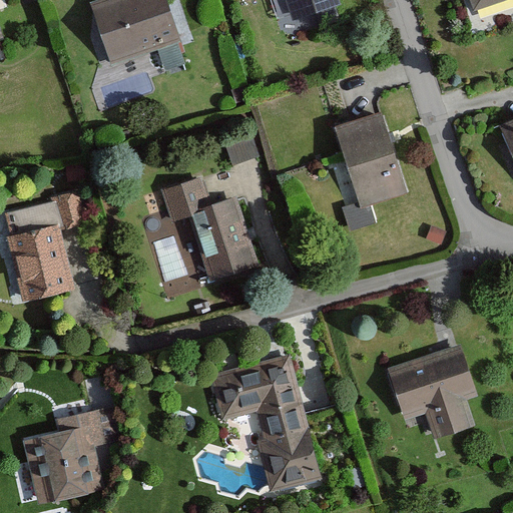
[(165,0),(102,0),(87,5),(106,65),(179,42),(165,0)]
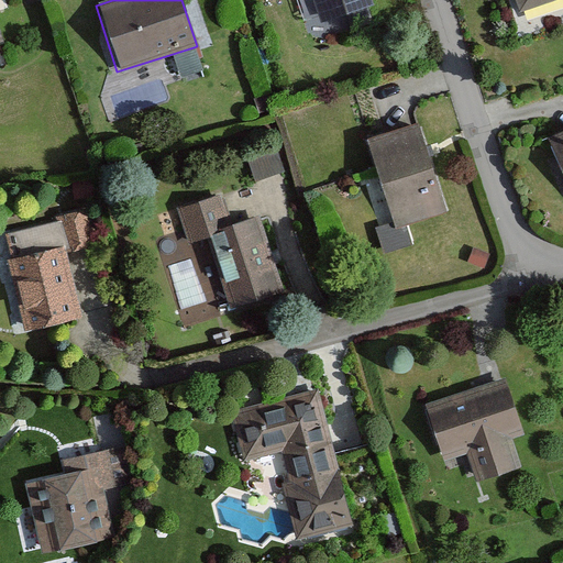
[(370,0),(315,0),(322,22),(373,6),(370,0)]
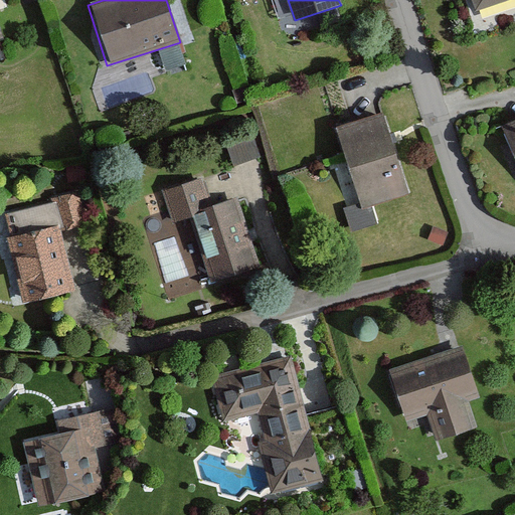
[(469,0),(473,11),(507,0),(469,0)]
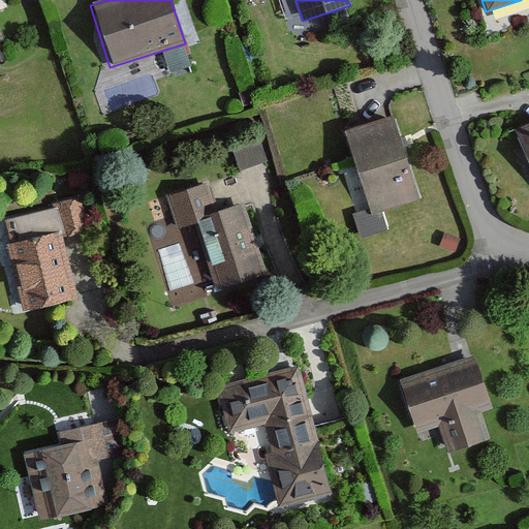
[(392,116),(344,132),(369,209),(350,215),(359,239),(386,229),(380,210),(418,197),(392,116)]
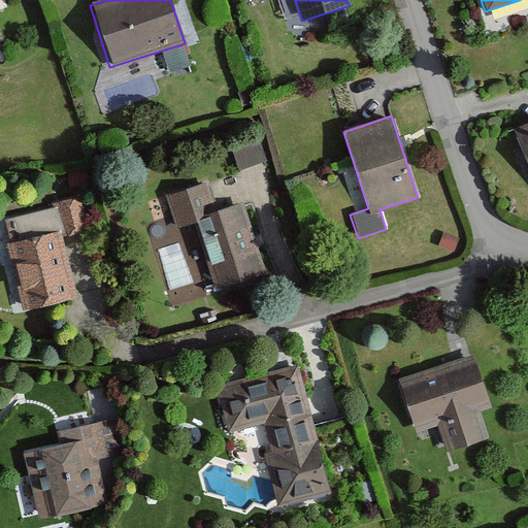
[(527,128),(515,134),(527,165),(527,128)]
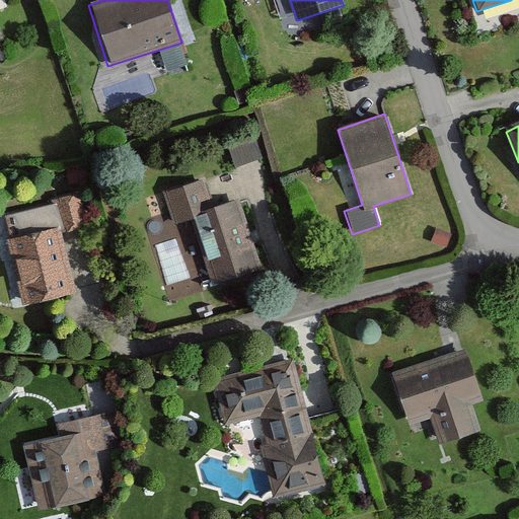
[(206,178),(165,192),(175,224),(193,219),(214,282),(263,267),(239,198),(215,206),(206,178)]
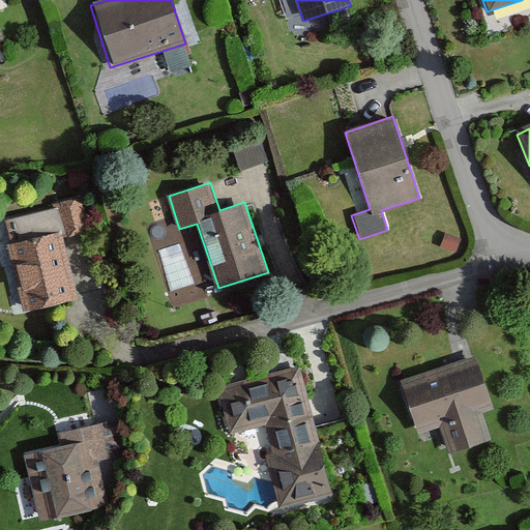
[(60,230),(5,244),(22,310),(77,295),(60,230)]
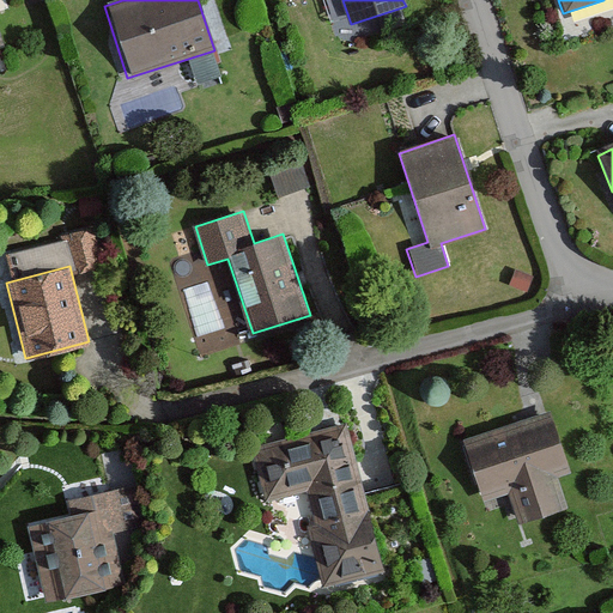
[(554,414),(462,447),(483,504),(509,495),(521,526),(569,508),(557,477),(574,471),(554,414)]
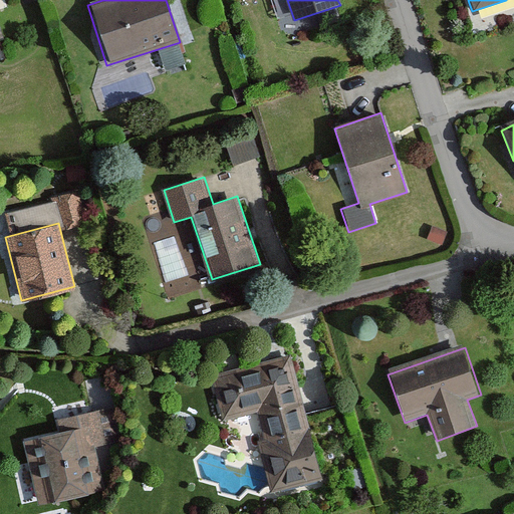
[(289,359),(216,378),(225,416),(261,407),(268,435),(259,437),(272,490),(319,478),(289,359)]
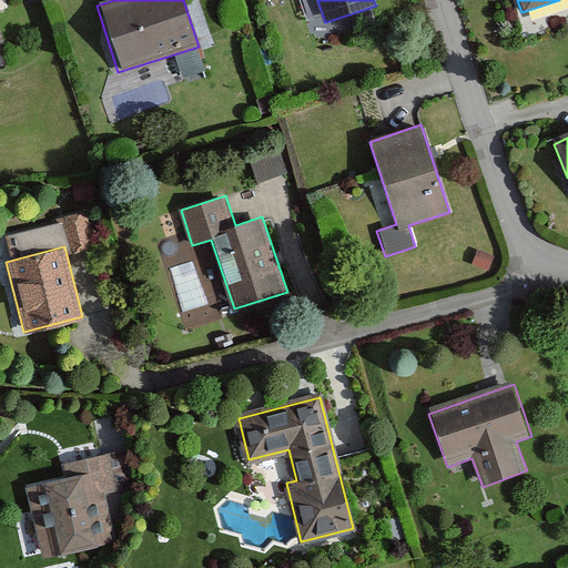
[(85,474),(26,487),(40,557),(120,539),(110,494),(140,487),(130,445),(81,456),(85,474)]
